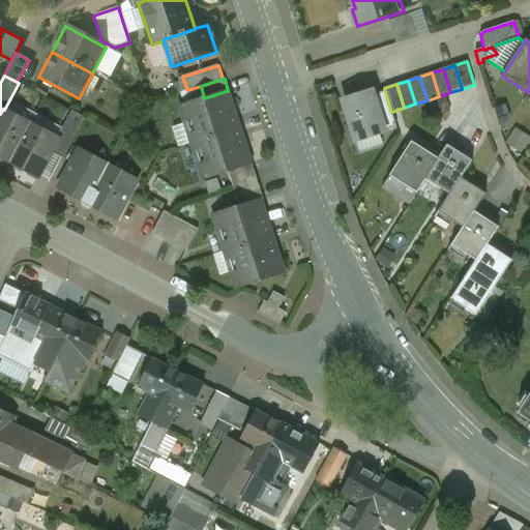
[(204,98),(180,106),(193,143),(238,127),(226,91),(204,98)]
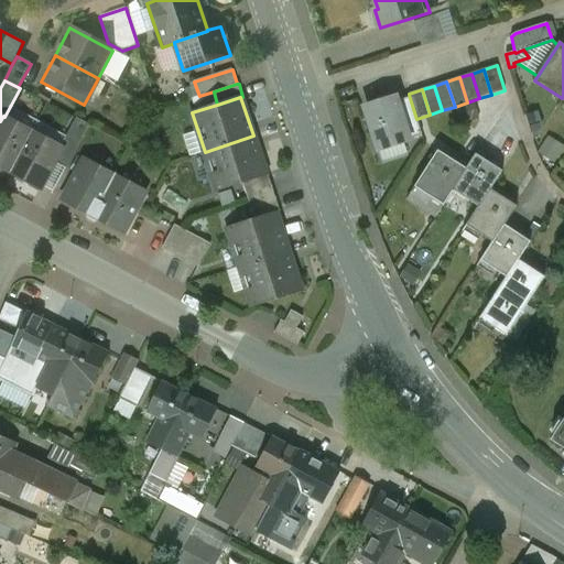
[(396,98),(365,108),(378,150),(409,140),(397,102),(396,98)]
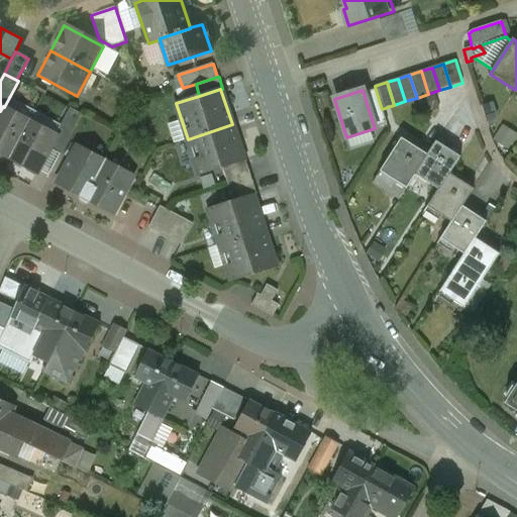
[(376,90),(364,94),(375,128),(387,124),(382,109),(376,90)]
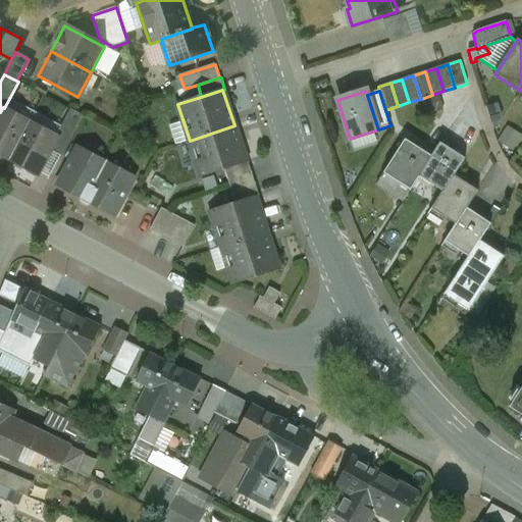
[(4,108),(3,107),(0,112),(0,154),(10,160),(30,122),(4,108)]
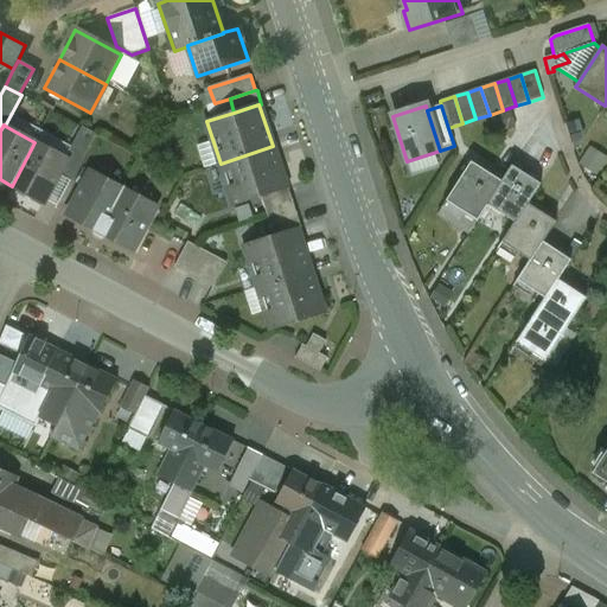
[(82,127),(65,159),(66,159),(58,174),(71,181),(96,135),(82,127)]
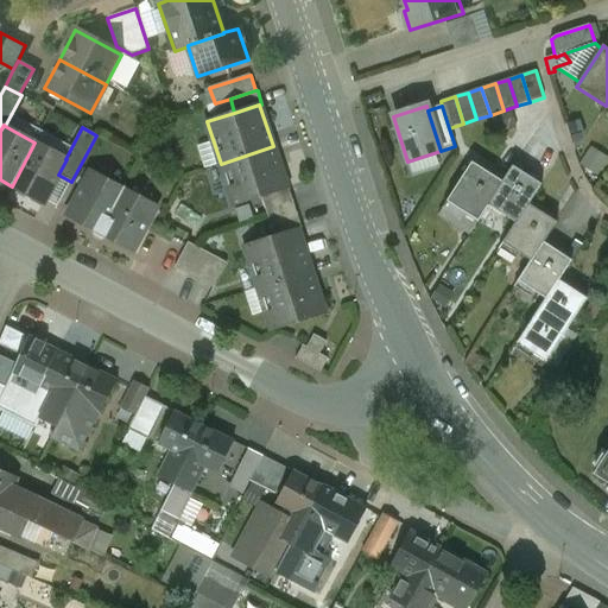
[(35,143),(12,187),(43,203),(58,175),(67,159),(65,159),(35,143)]
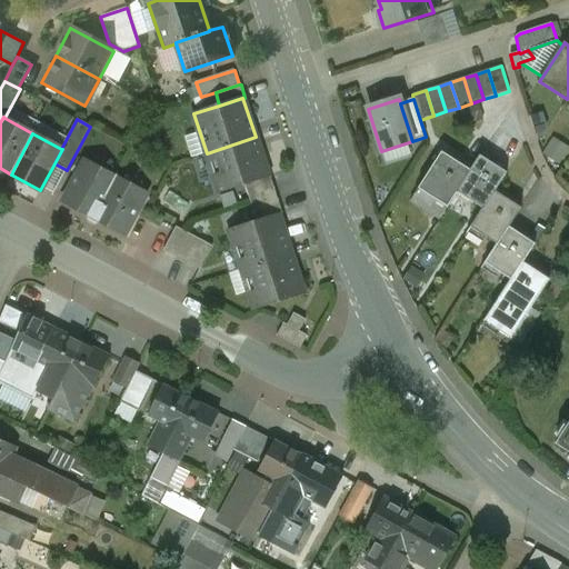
[(256,137),(207,153),(219,192),(245,185),(268,177),(268,176),(256,137)]
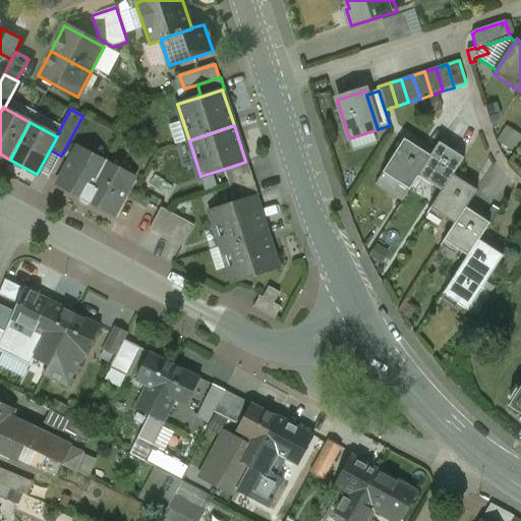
[(500,140),(514,150),(520,137),(520,132),(509,125),(500,140)]
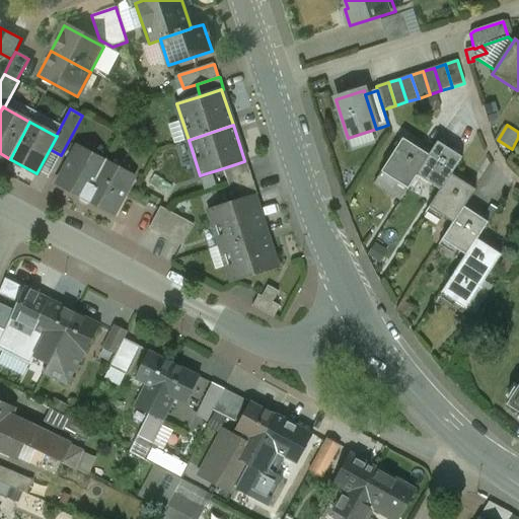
[(430,156),(402,139),(381,172),(408,190),(417,175),(430,156)]
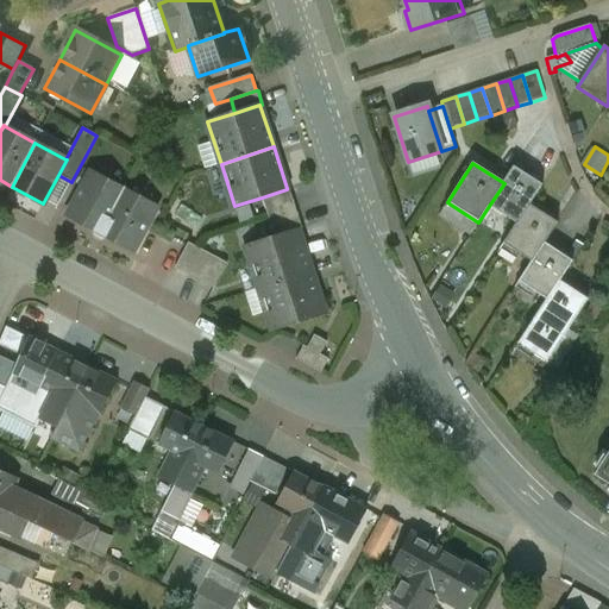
[(542,184),(514,167),(504,183),(489,206),(518,224),(529,205),(542,184)]
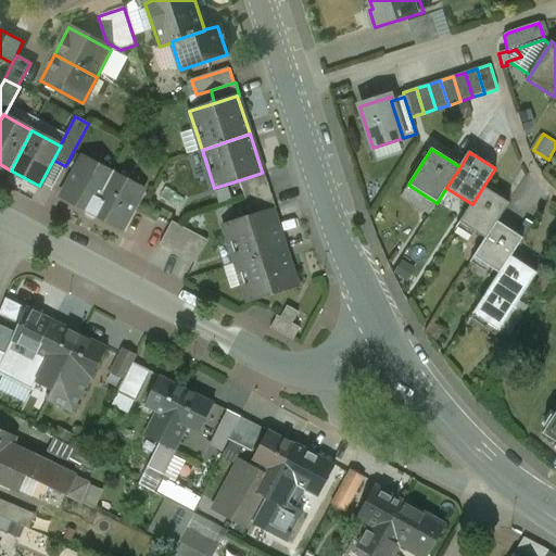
[(142,189),(85,158),(63,199),(121,229),(142,189)]
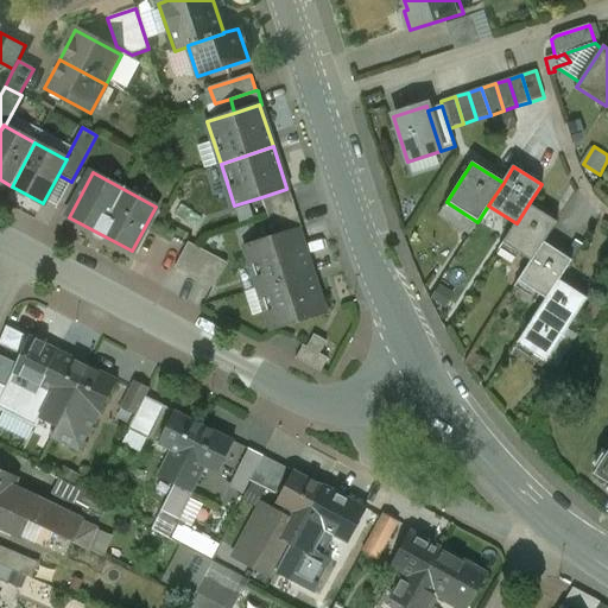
[(286,189),(261,197),(266,210),(293,202),(289,188),(286,188),(286,189)]
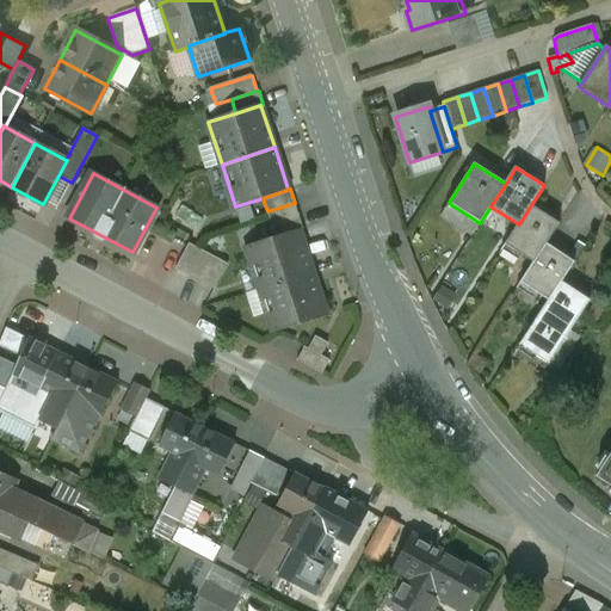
[(295,203),(267,211),(272,224),(300,216),(295,203)]
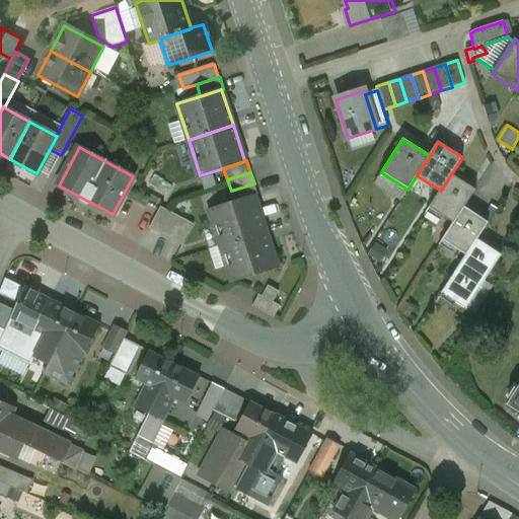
[(475,190),(451,174),(441,191),(430,208),(453,223),(464,207),(475,190)]
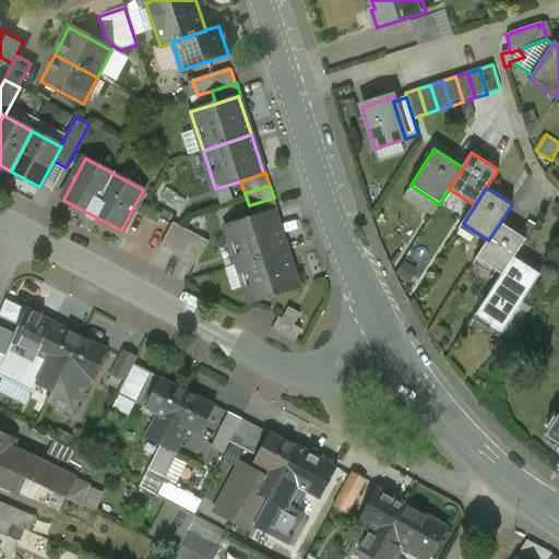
[(274,198),(249,205),(252,217),(273,211),(274,212),(277,210),(274,198)]
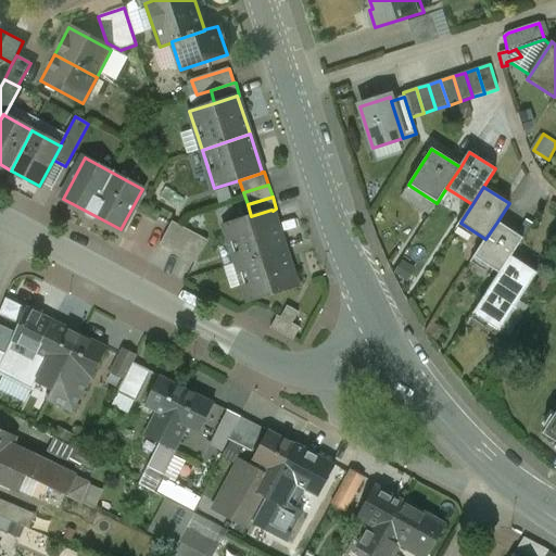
[(251,216),(224,225),(237,264),(285,249),(273,211),(272,210),(251,216)]
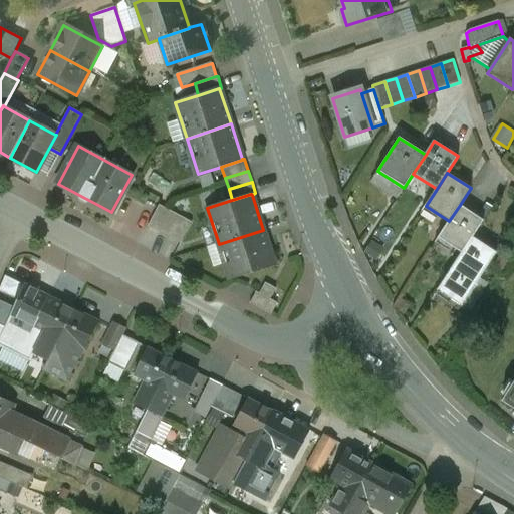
[(171,211),(160,205),(148,227),(159,233),(171,211)]
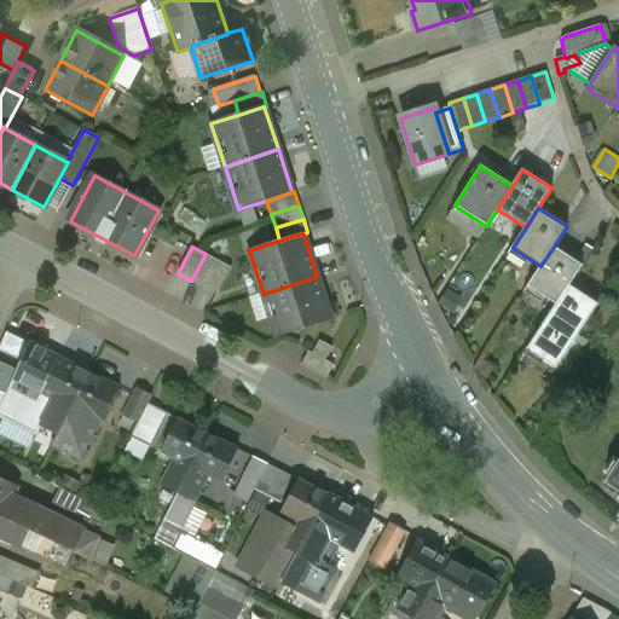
[(541,266),(528,287),(555,305),(556,305),(568,285),(582,265),(554,247),(541,266)]
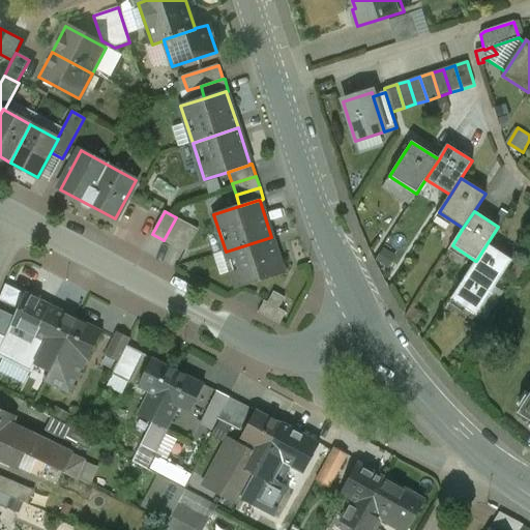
[(176,217),(164,240),(174,245),(186,224),(176,217)]
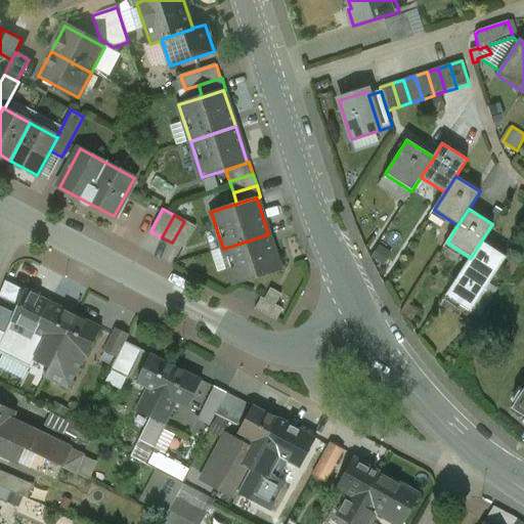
[(195,226),(184,221),(172,243),(183,249),(195,226)]
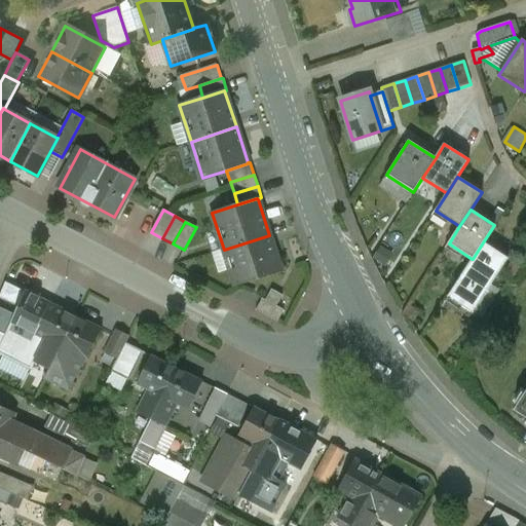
[(269,235),(224,250),(235,286),(280,271),(269,235)]
